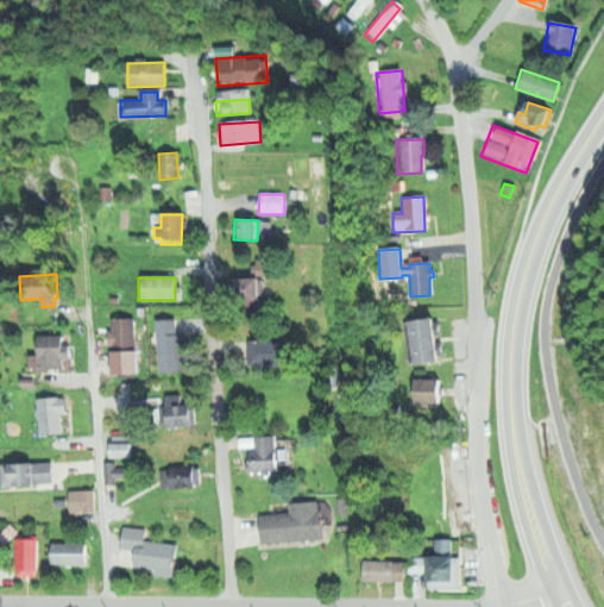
[(257,340),(285,340),(285,368),(247,368),(247,343),(216,343),(216,282),(257,282),(257,340)]
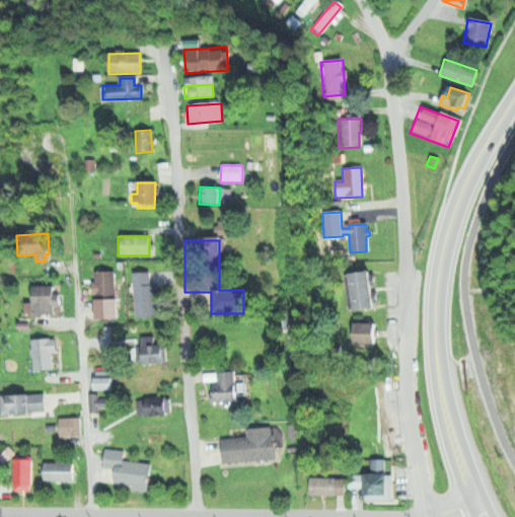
[(370,270),(376,307),(354,311),(348,273),(370,270)]
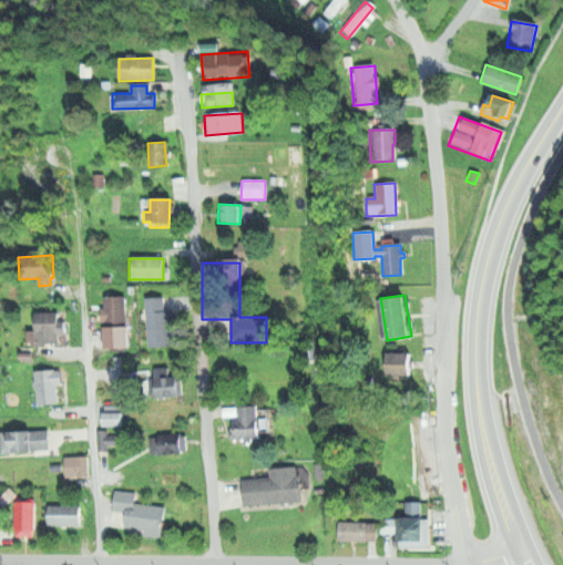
[(100,298),(124,296),(126,347),(102,348),(100,298)]
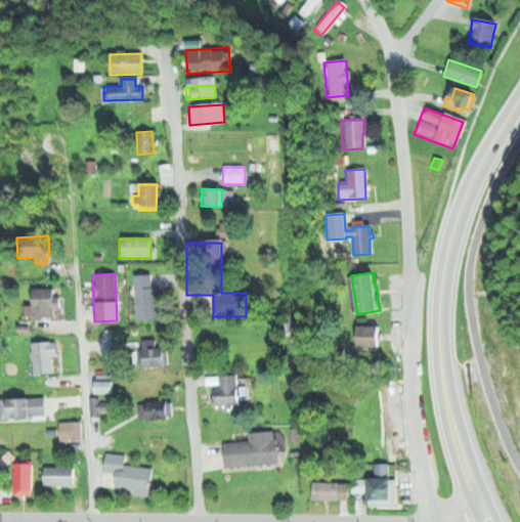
[(150,288),(159,288),(160,319),(132,320),(130,277),(149,276),(150,288)]
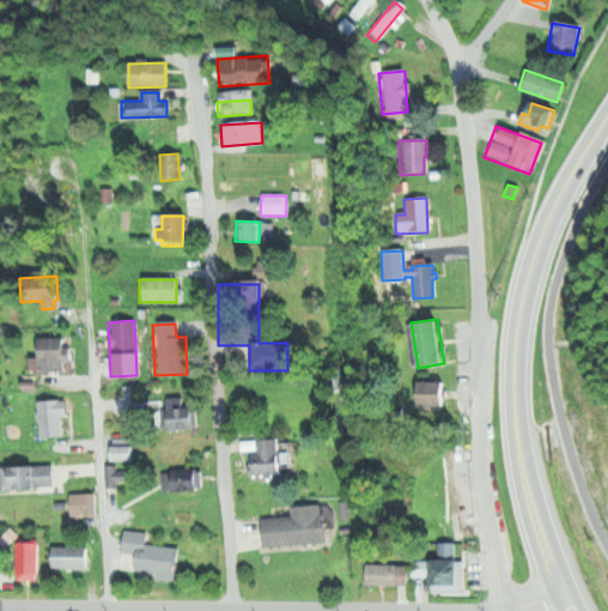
[(35,339),(58,338),(60,373),(37,374),(35,339)]
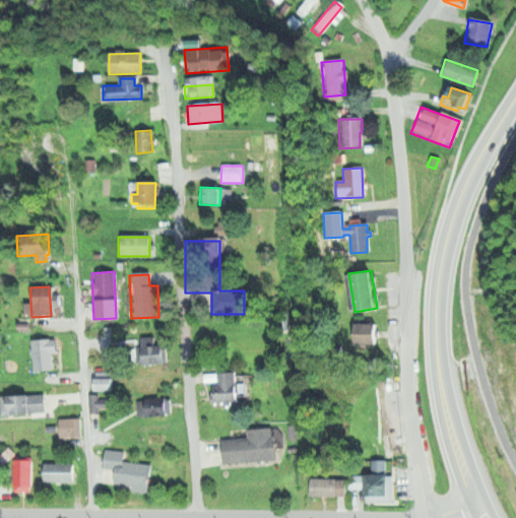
[(349,324),(376,324),(376,344),(349,344),(349,324)]
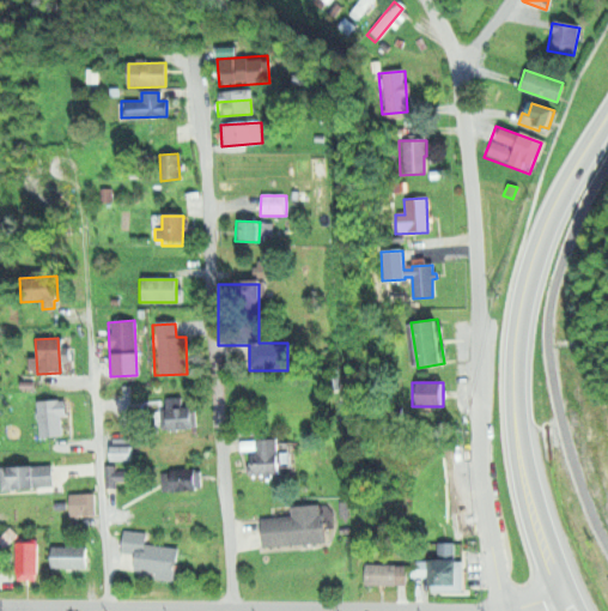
[(169,433),(165,404),(189,400),(193,430),(169,433)]
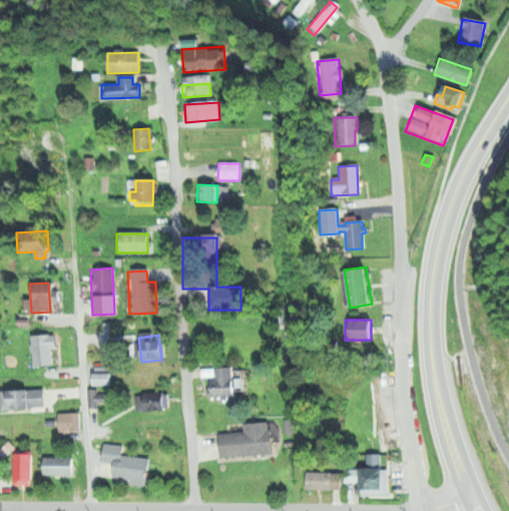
[(48,347),(48,367),(31,367),(31,337),(54,336),(54,347),(48,347)]
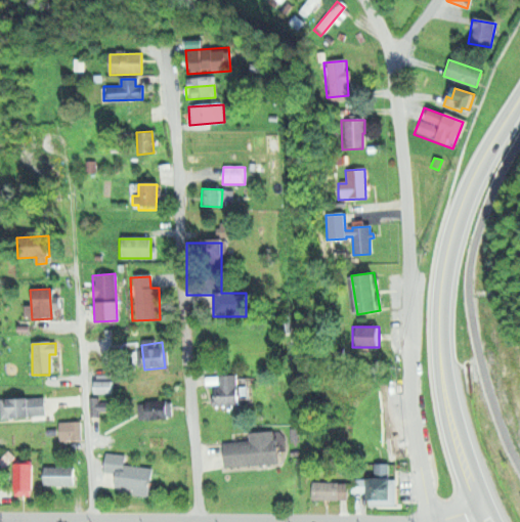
[(221,390),(220,376),(237,376),(239,389),(240,389),(241,406),(215,407),(214,390),(221,390)]
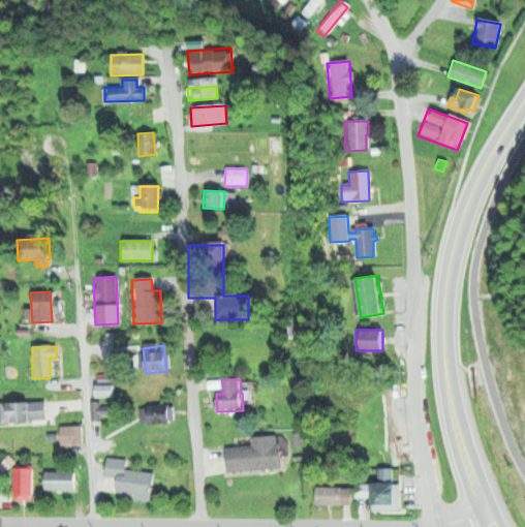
[(93,398),(93,385),(113,385),(113,398),(93,398)]
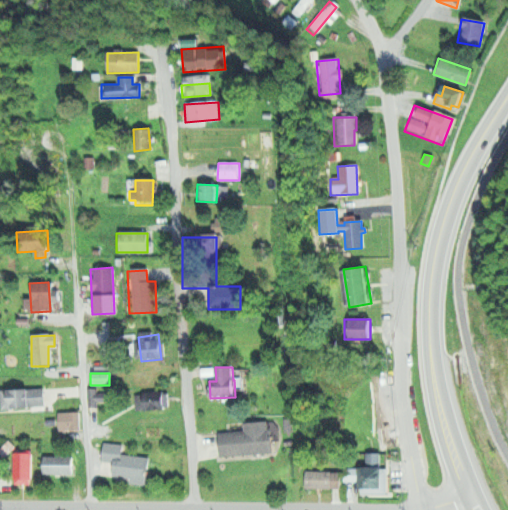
[(40,408),(0,410),(0,391),(40,390),(40,408)]
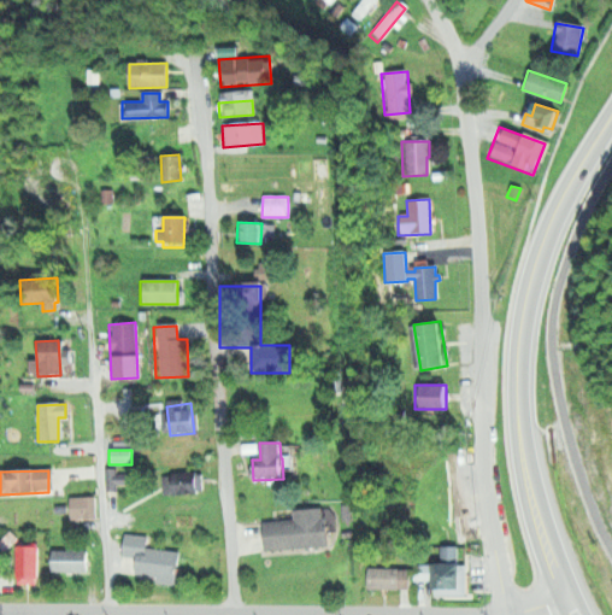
[(160,496),(160,475),(195,473),(196,493),(160,496)]
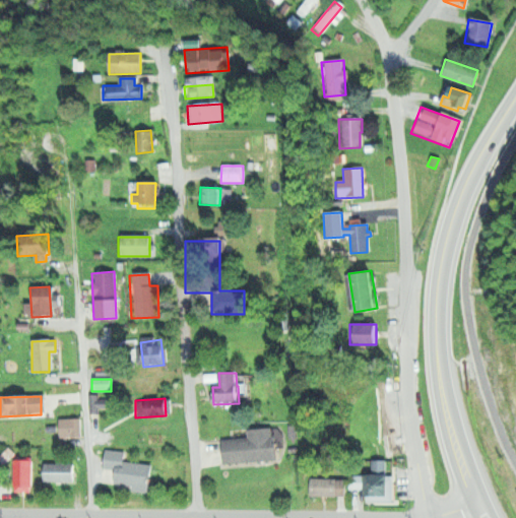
[(86,413),(106,412),(105,399),(86,400),(86,413)]
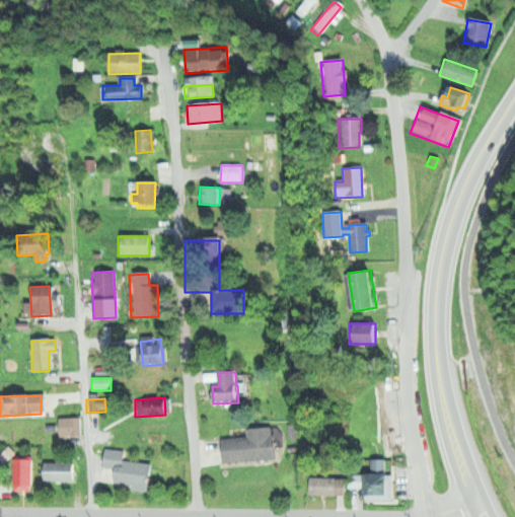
[(58,438),(57,419),(76,418),(77,437),(58,438)]
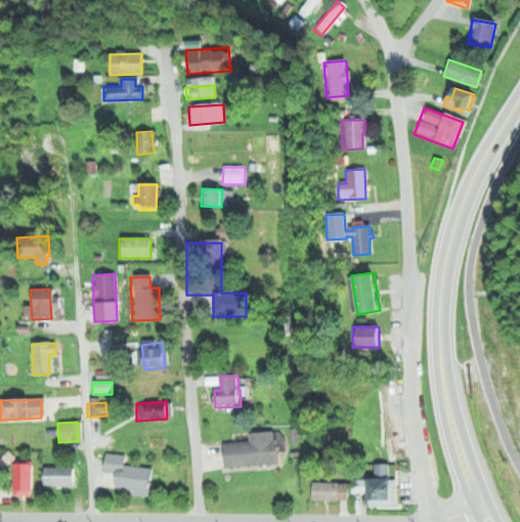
[(391,445),(358,452),(355,433),(387,427),(391,445)]
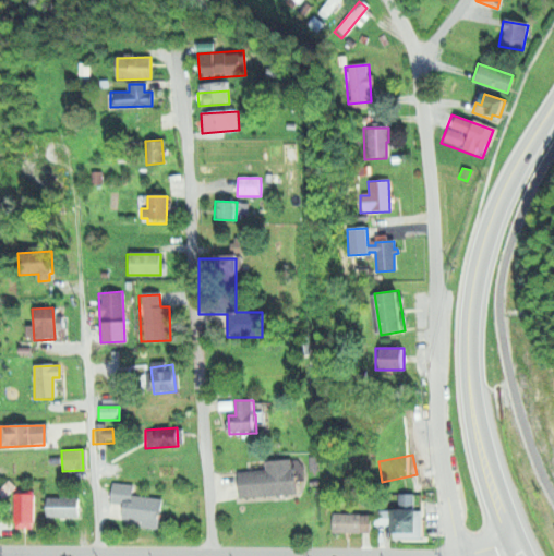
[(268,462),(290,460),(291,470),(298,470),(300,493),(240,498),(238,474),(268,471),(268,462)]
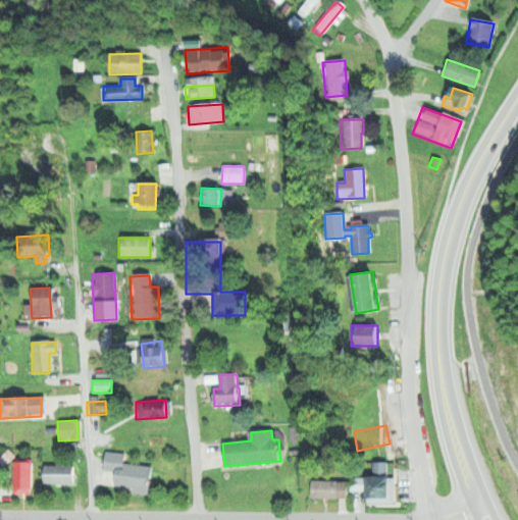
[(113,470),(101,469),(103,452),(124,455),(122,464),(154,468),(150,491),(111,486),(113,470)]
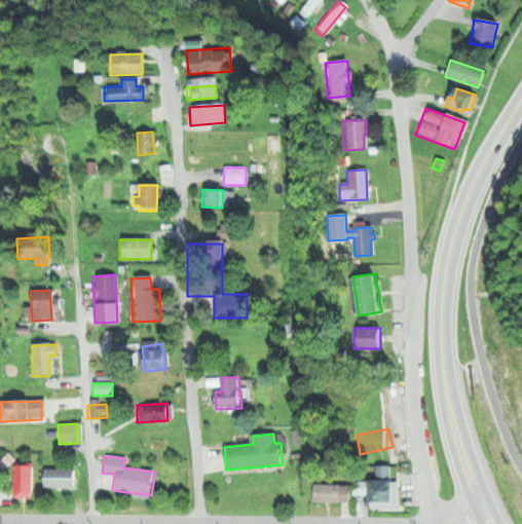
[(368,495),(352,495),(352,481),(368,481),(368,465),(395,465),(395,504),(368,504),(368,495)]
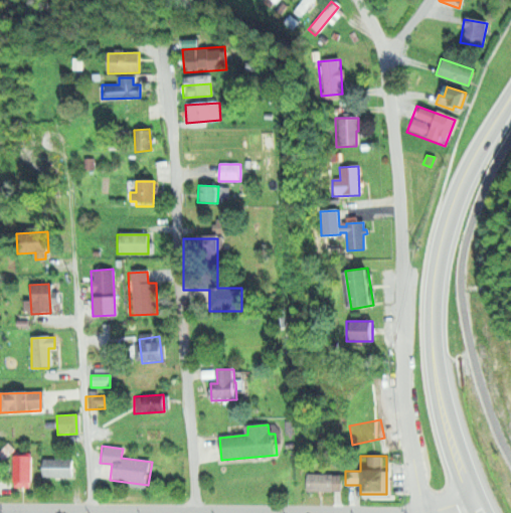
[(30,490),(30,458),(12,458),(12,490),(30,490)]
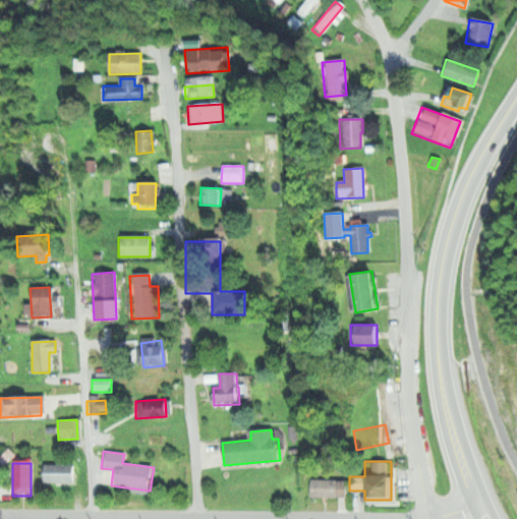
[(41,483),(41,465),(71,466),(70,484),(41,483)]
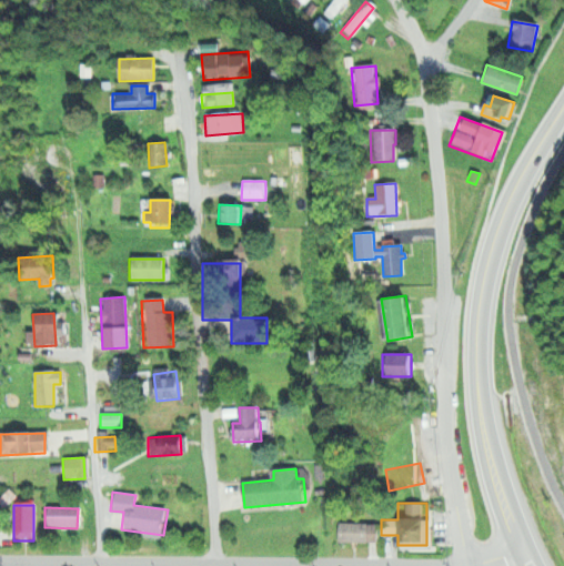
[(335,544),(335,525),(374,525),(374,545),(335,544)]
